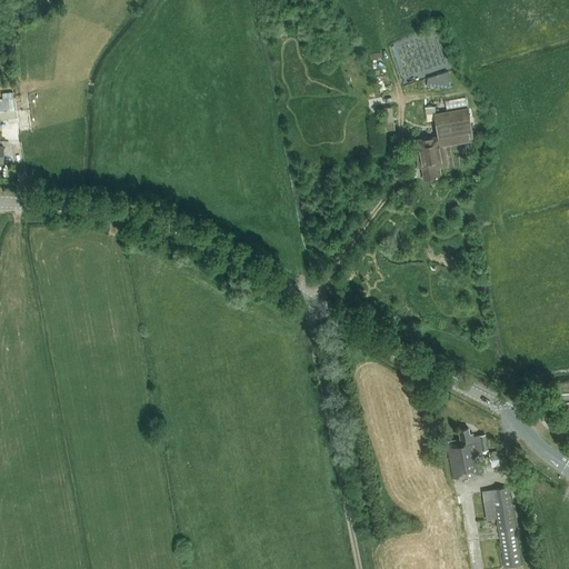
[(450,86),(447,71),(428,78),(427,82),(450,86)]
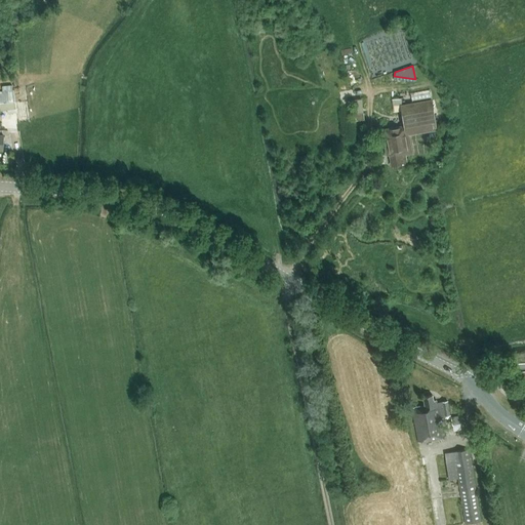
[(0,91),(0,109),(0,111),(7,110),(8,114),(16,113),(13,90),(12,90),(12,85),(2,86),(2,91),(0,91)]
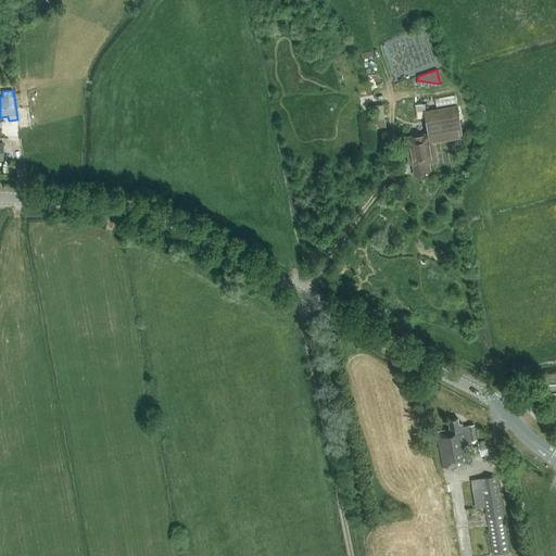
[(432,142),(466,136),(460,106),(426,113),(428,134),(405,138),(411,164),(413,163),(415,175),(430,173),(429,163),(436,162),(432,142)]
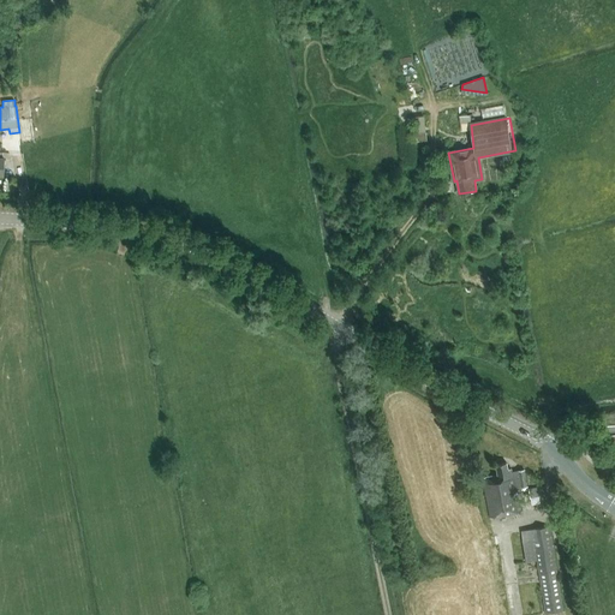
[(515,489),(527,487),(524,470),(512,472),(511,469),(507,469),(506,463),(495,465),(497,475),(482,477),(490,518),(520,512),(515,489)]
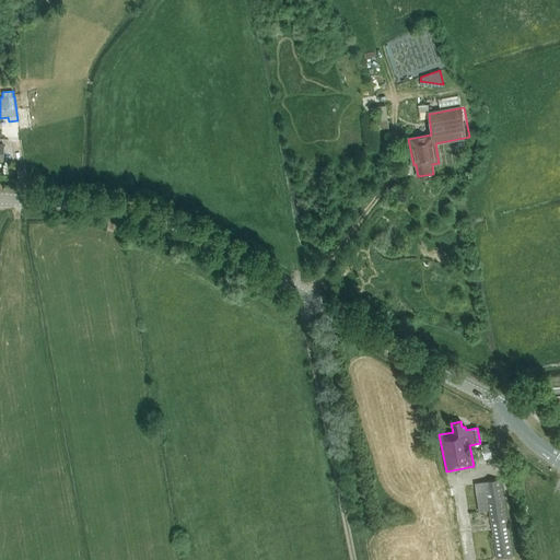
[(493,442),(480,445),(482,454),(496,451),(493,442)]
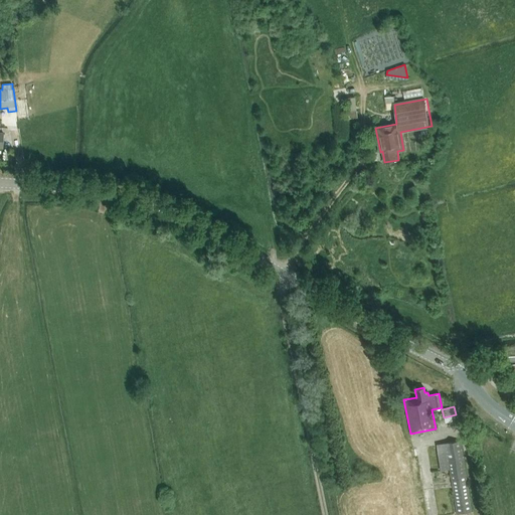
[(437,445),(440,471),(450,470),(456,513),(470,512),(461,442),(437,445)]
